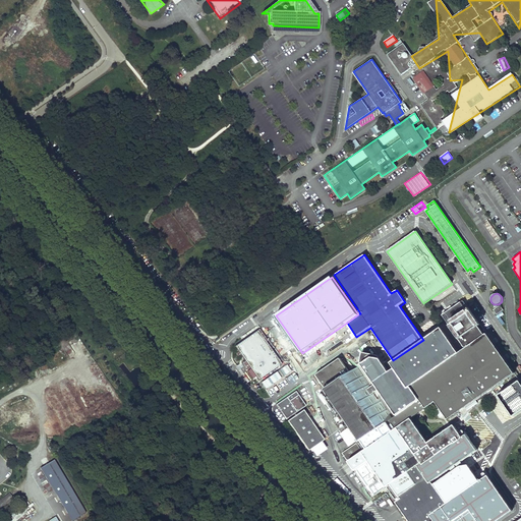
[(468,308),(463,300),(442,315),(465,349),(459,353),(411,387),(420,400),(397,416),(393,419),(388,422),(394,430),(411,418),(436,402),(448,419),(515,373),(486,333),(484,335),(479,327),(480,325),(469,308),(468,308)]
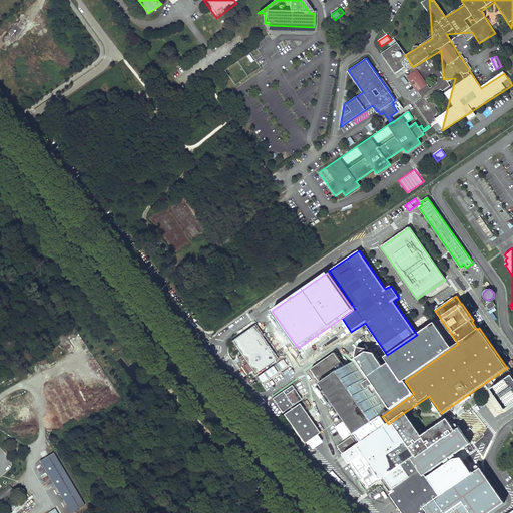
[(496,306),(492,301),(486,306),(489,310),(496,306)]
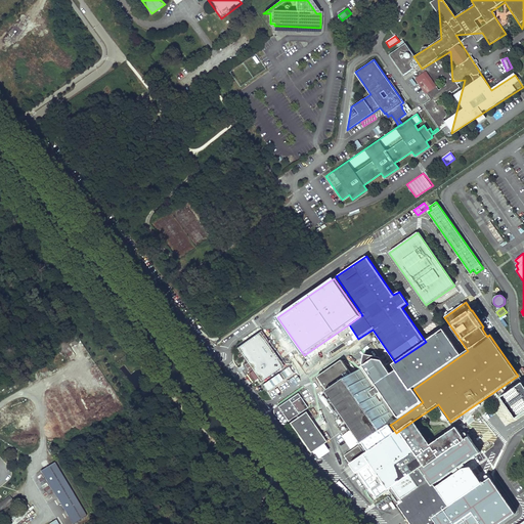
[(462,355),(444,330),(426,342),(395,362),(392,364),(397,370),(410,391),(413,389),(462,355)]
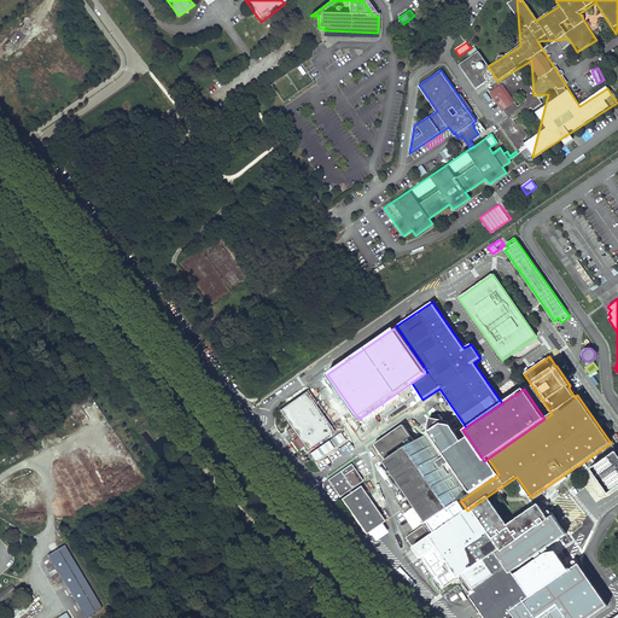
[(305,391),(279,410),(307,450),(334,431),(305,391)]
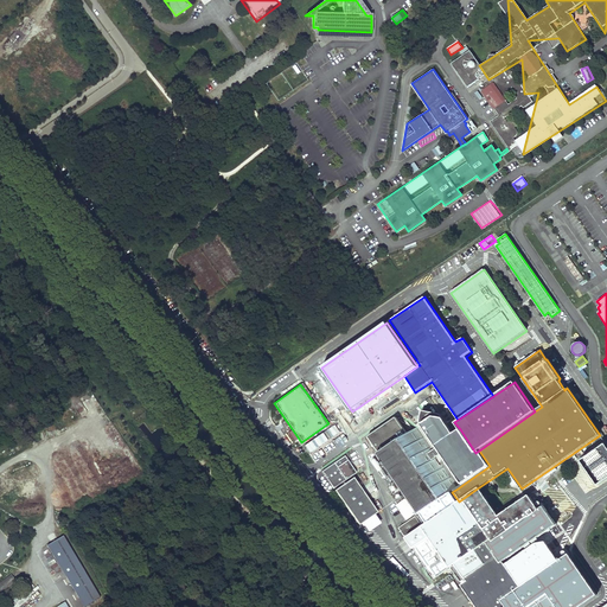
[(440,414),(422,410),(420,422),(436,447),(441,453),(462,485),(490,466),(479,451),(475,453),(460,429),(454,434),(440,414)]
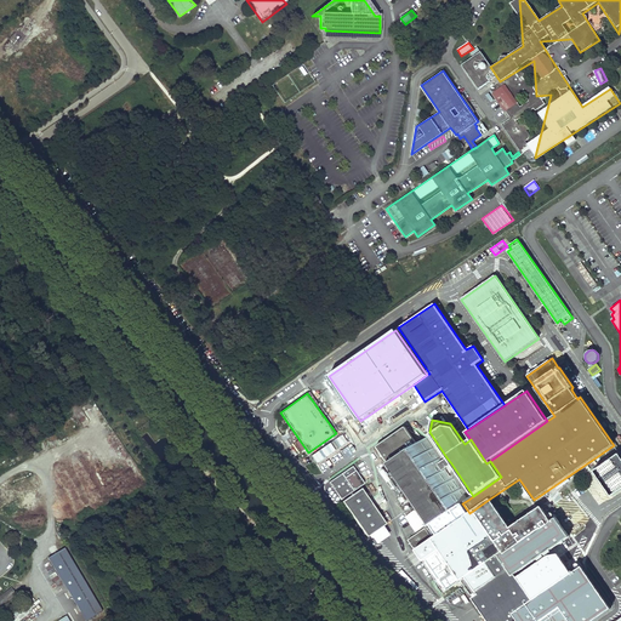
[(388,463),(387,465),(428,524),(423,527),(425,528),(432,539),(469,513),(462,503),(468,500),(451,476),(450,477),(444,468),(451,463),(446,457),(442,461),(426,438),(417,444),(405,426),(376,446),(388,463)]
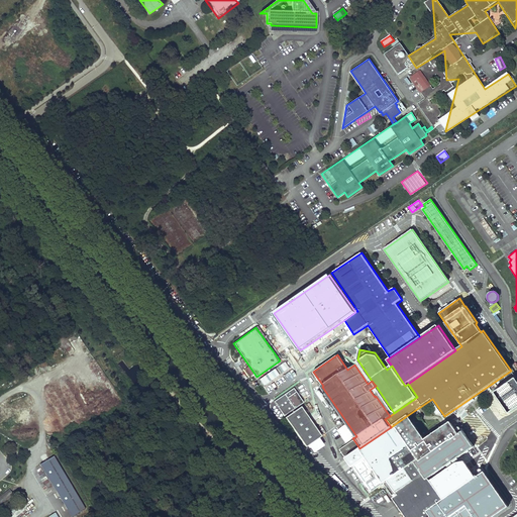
[(280,373),(291,368),(287,360),(276,367),(280,373)]
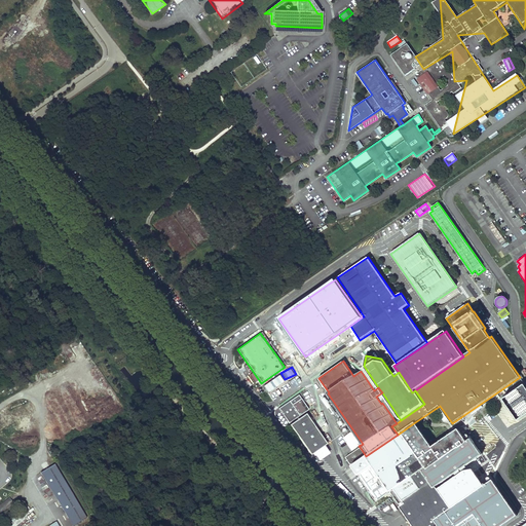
[(525,415),(525,384),(503,400),(518,421),(525,415)]
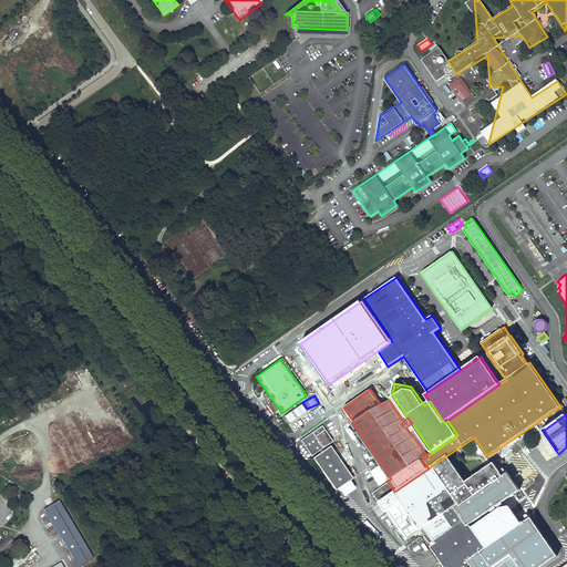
[(322,426),(301,440),(312,456),(333,442),(322,426)]
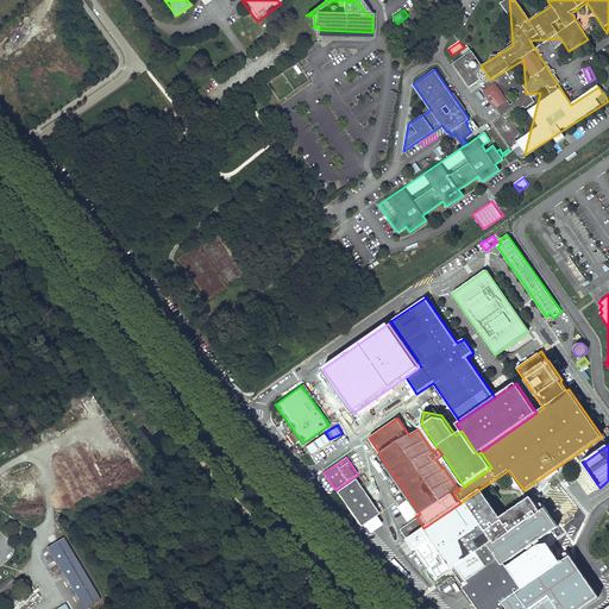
[(356,479),(337,493),(360,527),(363,525),(369,534),(382,525),(376,516),(380,514),(356,479)]
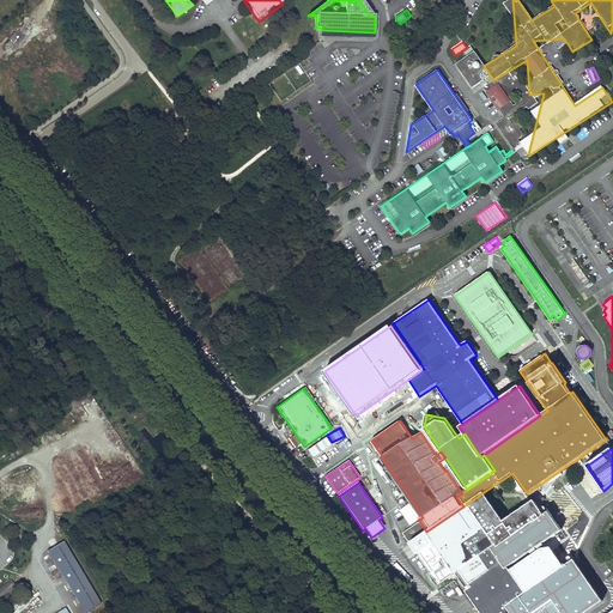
[(484,492),(463,507),(426,532),(455,572),(465,588),(471,584),(491,570),(481,556),(491,548),(496,545),(487,532),(504,520),(484,492)]
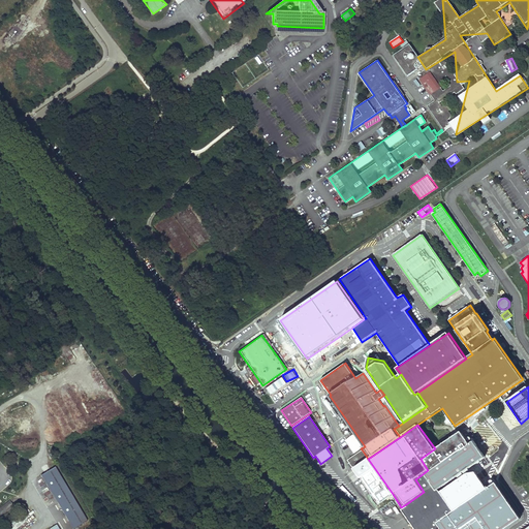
[(470,444),(461,431),(435,448),(421,459),(428,470),(424,473),(436,491),(439,490),(485,458),(473,441),(470,444)]
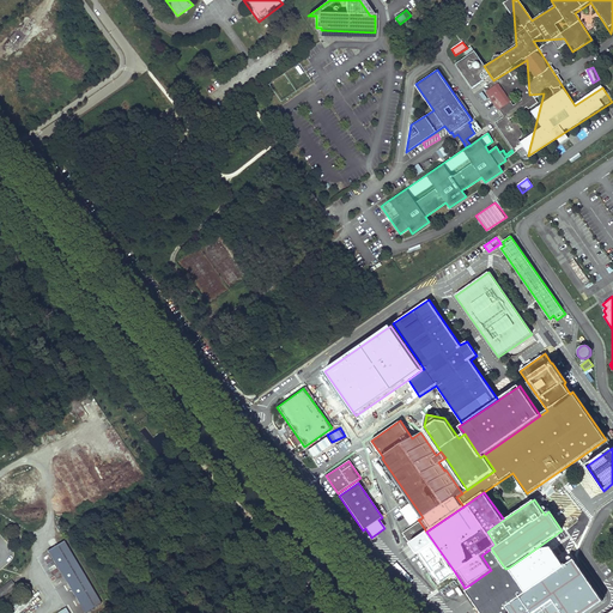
[(419,521),(402,533),(437,584),(455,572),(426,532),(419,521)]
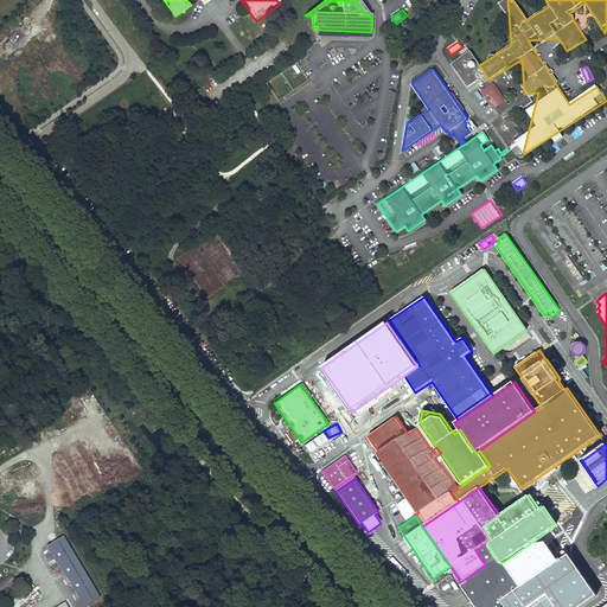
[(101,596),(63,535),(48,545),(84,606),(101,596)]
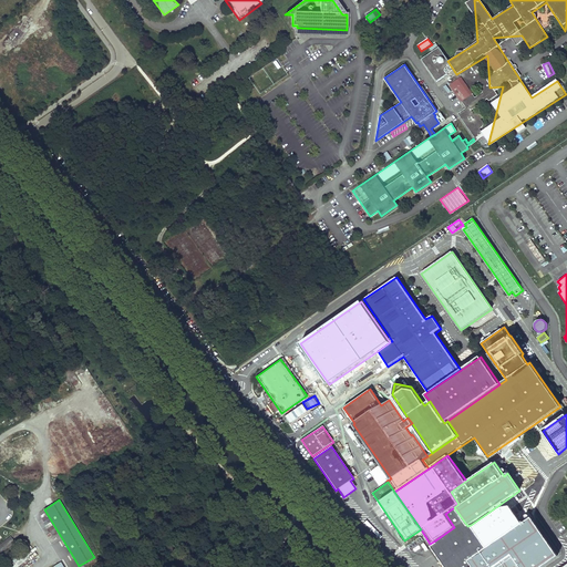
[(472,527),(486,548),(522,524),(509,506),(502,507),(472,527)]
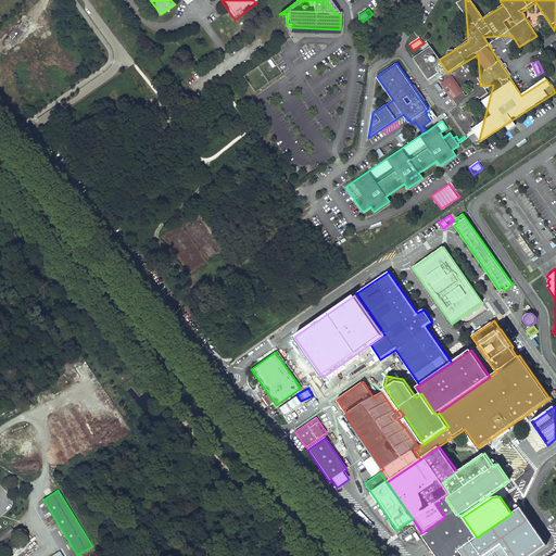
[(445,497),(437,504),(445,517),(427,530),(428,532),(424,535),(437,555),(463,555),(464,555),(459,550),(477,538),(463,517),(462,515),(458,516),(445,497)]
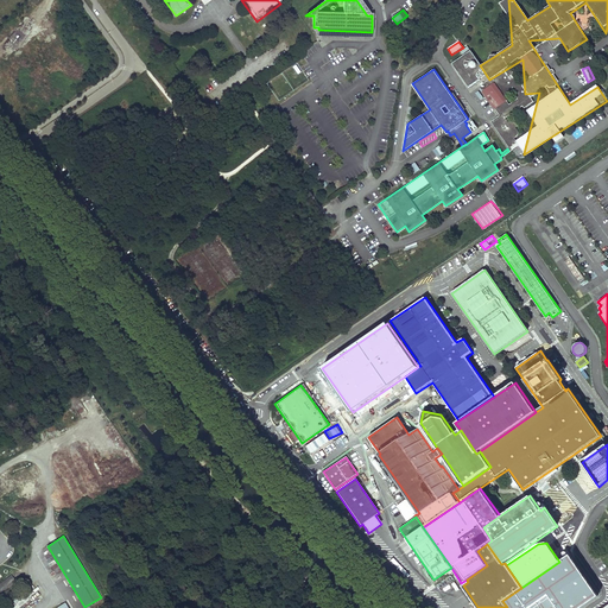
[(521,588),(502,601),(507,607),(530,607),(538,603),(542,607),(580,607),(599,596),(570,555),(559,562),(521,588)]
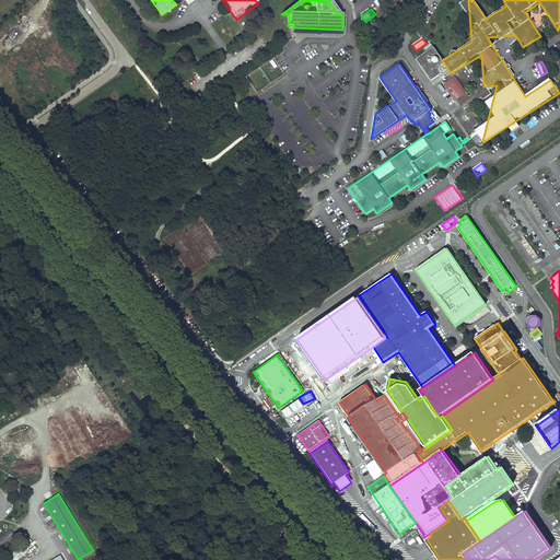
[(0,544),(14,533),(10,527),(0,534),(0,544)]
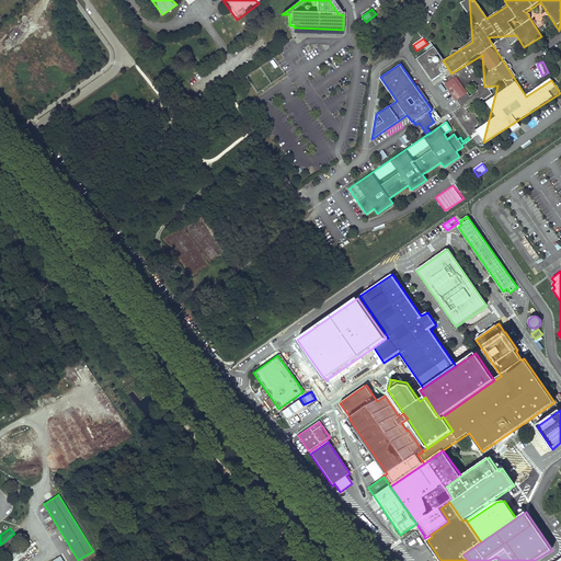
[(421,546),(413,551),(418,557),(425,551),(421,546)]
